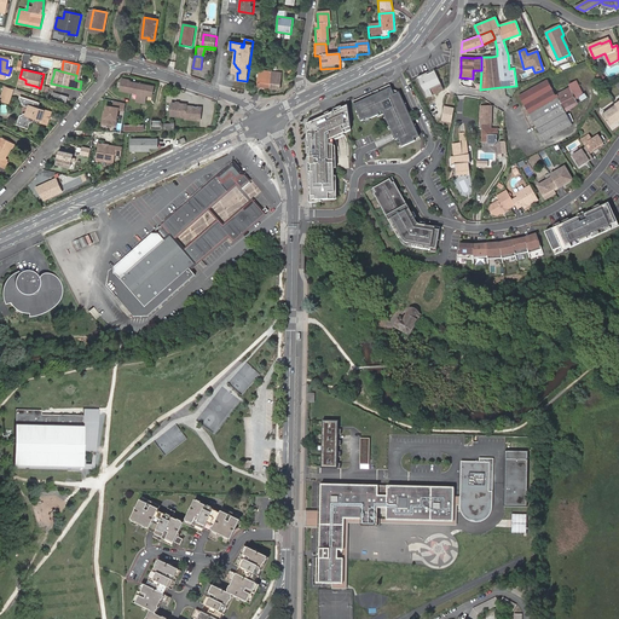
[(258,87),(268,88),(271,71),(260,70),(258,87)]
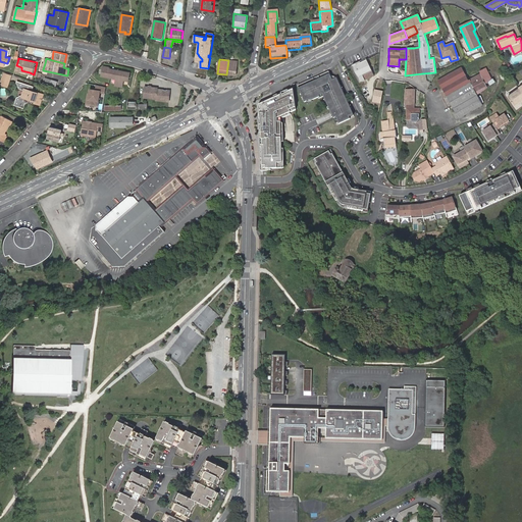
[(367,59),(360,62),(361,63),(357,65),(356,64),(355,63),(352,64),(360,82),(365,80),(374,75),(372,70),(367,59)]
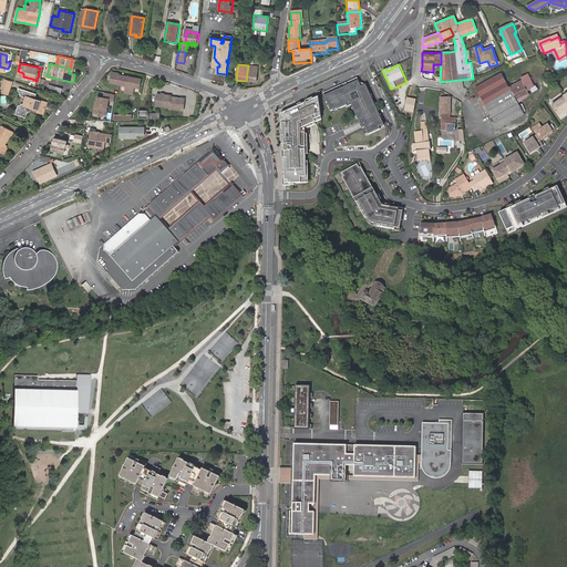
[(248,65),(246,81),(256,82),(258,66),(248,65)]
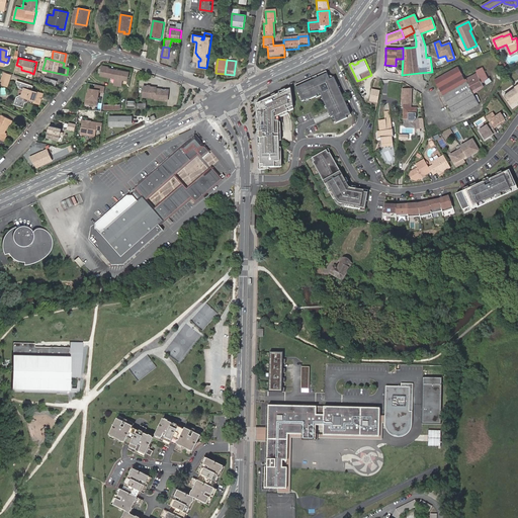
[(108,67),(102,66),(100,76),(114,78),(113,85),(121,86),(121,84),(125,85),(125,81),(126,81),(128,72),(116,70),(107,69),(108,67)]
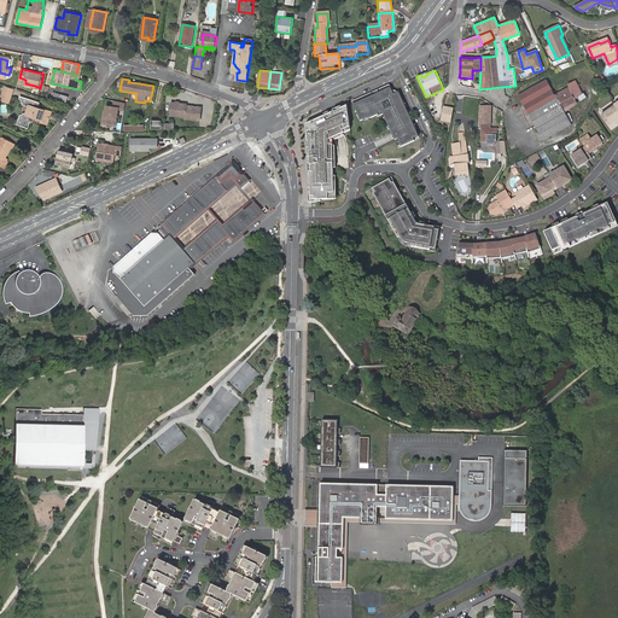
[(565,111),(566,110),(558,94),(554,95),(546,80),(519,94),(530,112),(529,112),(543,139),(571,124),(565,111)]
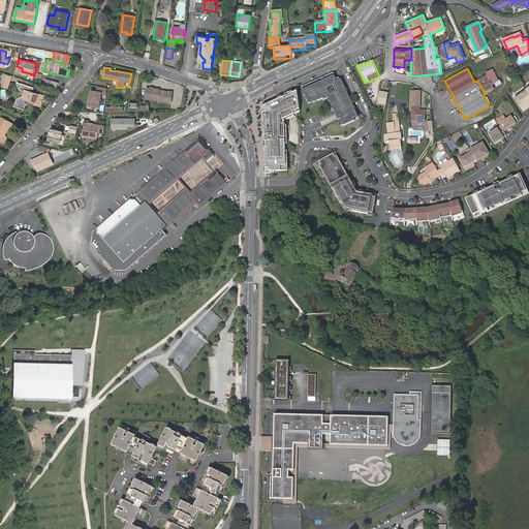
[(492,69),(485,72),(487,75),(492,85),(496,83),(497,85),(500,83),(492,69)]
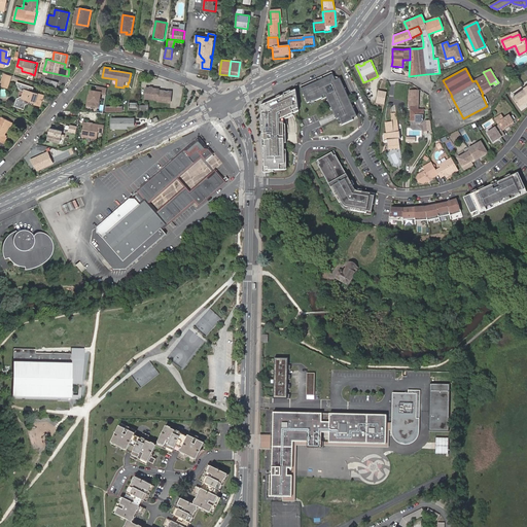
[(301,89),(332,74),(331,72),(301,86),(301,89)]
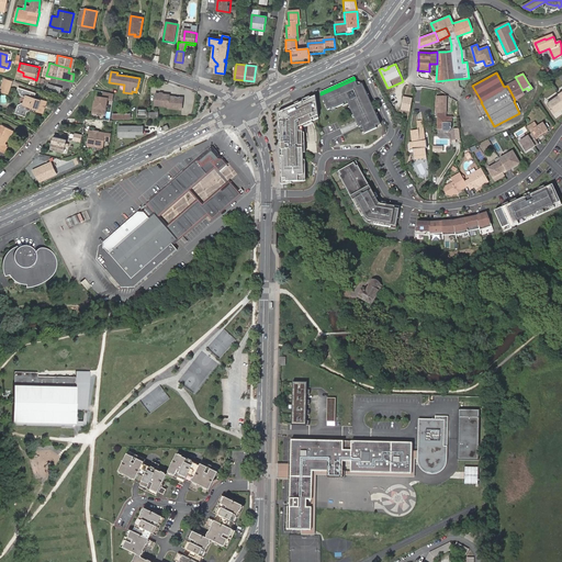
[(12,81),(6,79),(3,87),(10,89),(12,81)]
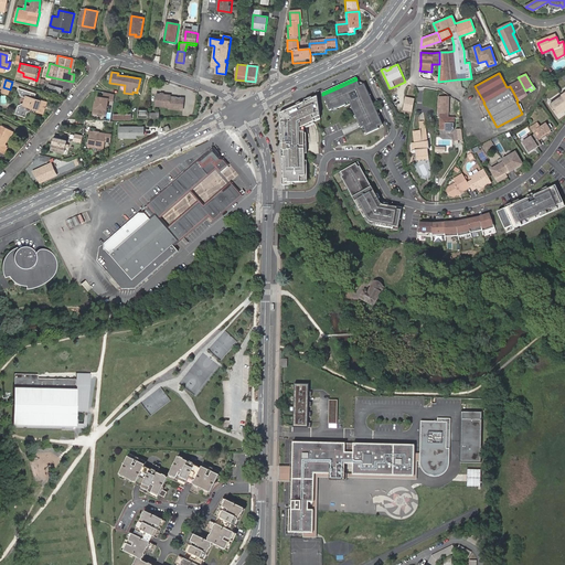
[(383,125),(364,84),(360,86),(358,82),(356,80),(322,95),(329,110),(337,107),(338,108),(345,105),(345,104),(349,102),(361,128),(363,127),(366,135),(379,129),(377,127),(383,125)]
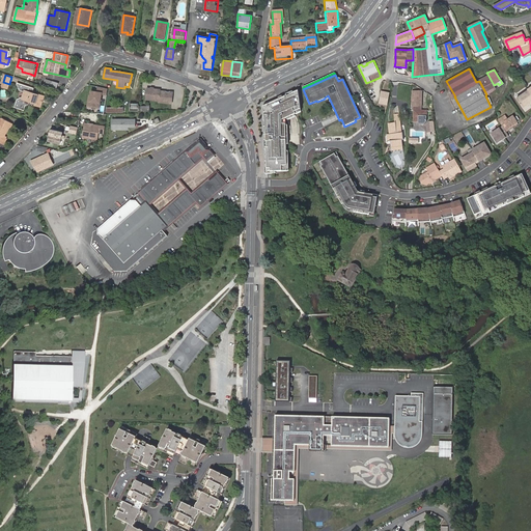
[(486,94),(495,90),(494,89),(496,88),(494,85),(488,76),(479,81),(486,94)]
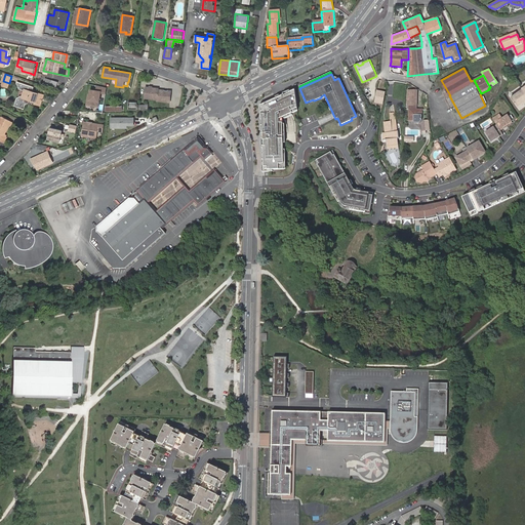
[(41,93),(36,92),(35,93),(32,92),(34,88),(18,83),(21,88),(23,89),(21,97),(18,98),(16,106),(25,108),(26,104),(27,104),(29,103),(32,104),(38,106),(41,93)]
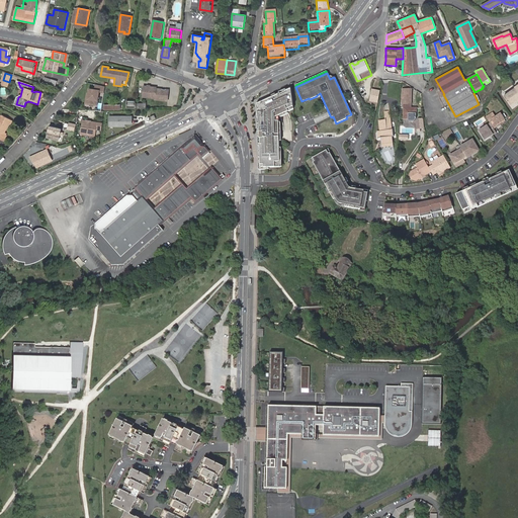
[(95,105),(98,92),(103,93),(104,87),(95,85),(94,90),(88,88),(87,92),(87,95),(85,95),(84,102),(95,105)]
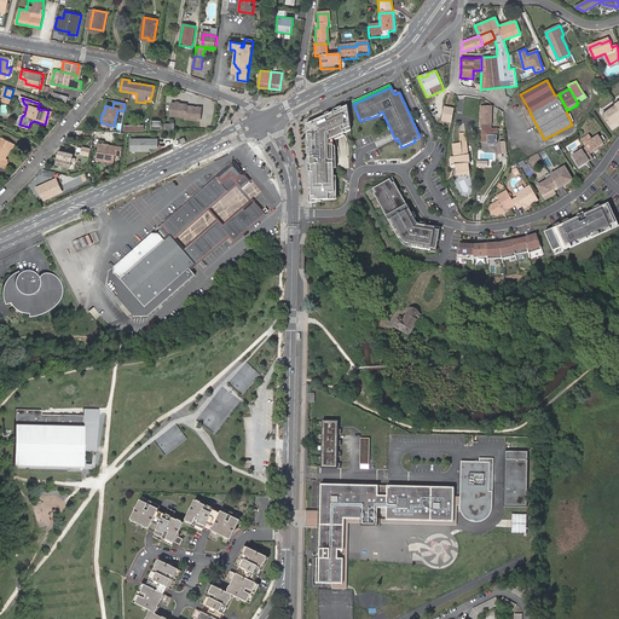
[(186,104),(172,103),(171,116),(185,117),(185,119),(200,120),(201,106),(186,105),(186,104)]
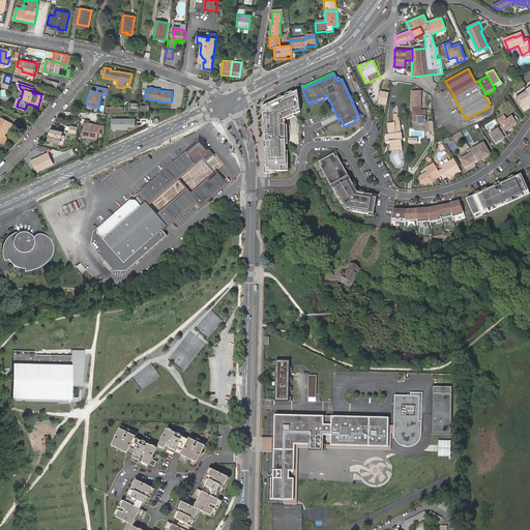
[(262,105),(265,172),(266,172),(264,107),(297,91),(297,89),(262,105)]
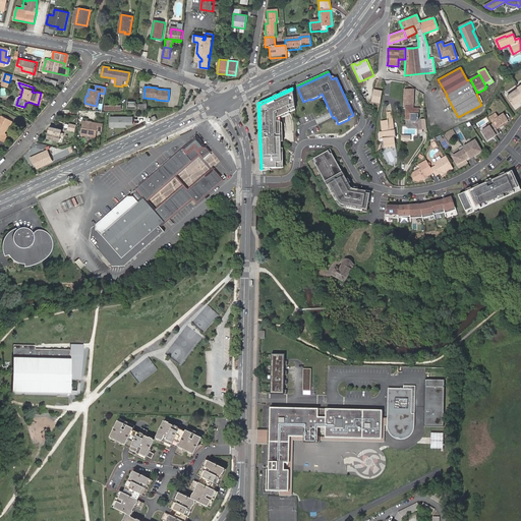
[(520,93),(518,89),(507,96),(514,106),(519,103),(518,102),(520,100),(520,93)]
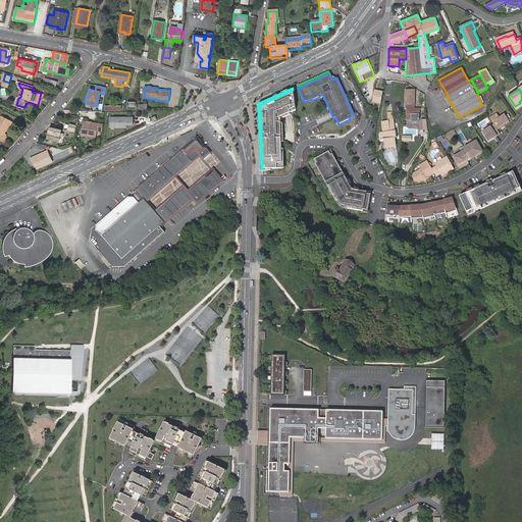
[(260,105),(262,169),(282,169),(280,121),(277,121),(277,118),(280,117),(285,115),(296,110),(293,90),(260,105)]
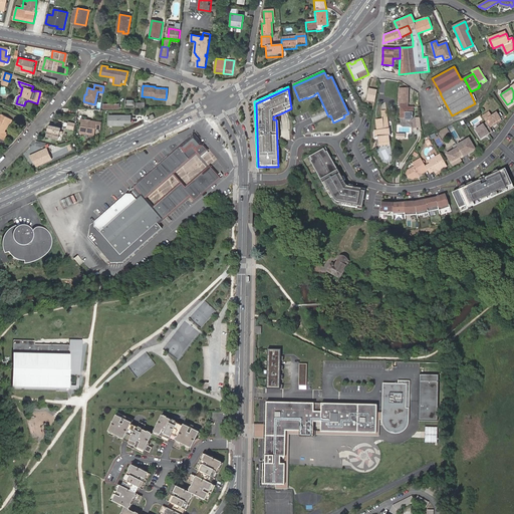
[(401,103),(401,106),(408,107),(408,103),(409,103),(409,88),(400,88),(400,103),(401,103)]
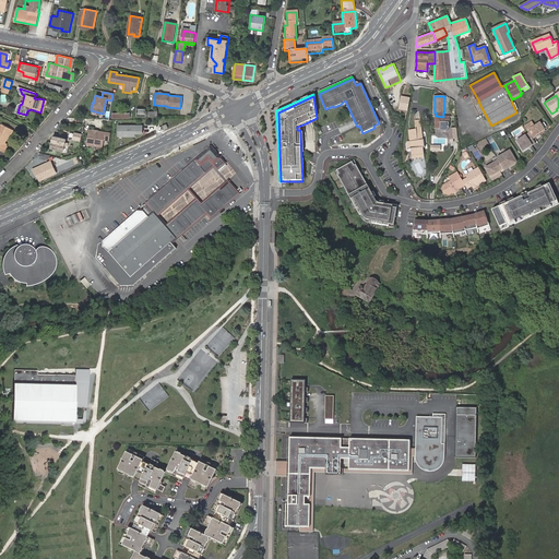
[(443,117),(436,116),(436,118),(448,119),(449,128),(450,117),(443,117)]
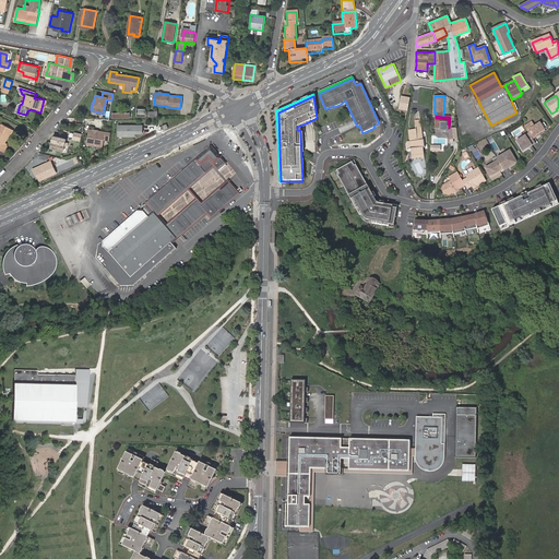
[(448,119),(436,118),(436,128),(449,128),(448,119)]
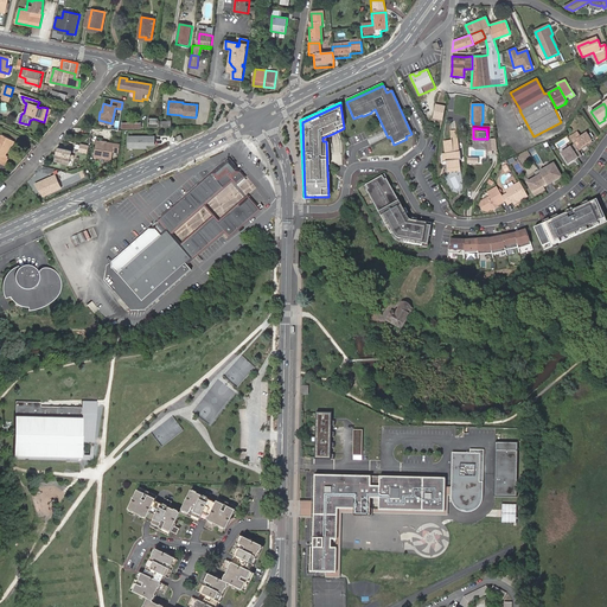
[(577,133),(570,138),(569,138),(570,140),(574,145),(577,149),(586,145),(586,146),(592,142),(586,133),(580,138),(577,133)]
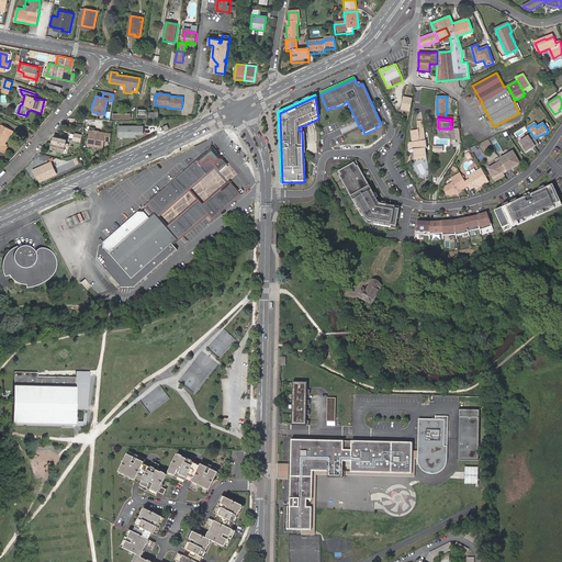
[(4,143),(10,133),(11,134),(13,130),(2,124),(0,127),(0,148),(1,149),(3,152),(7,145),(6,144),(4,144),(4,143)]
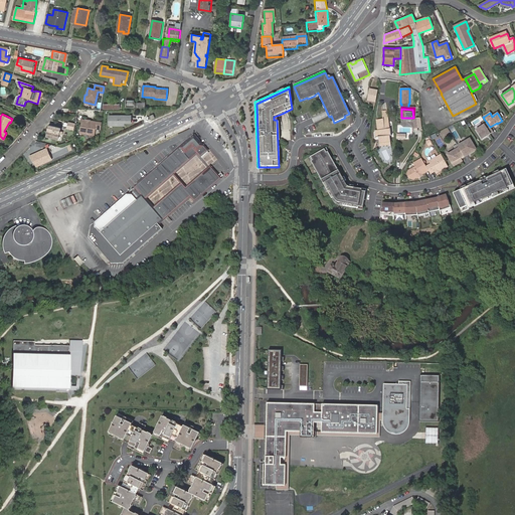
[(109,116),(109,124),(113,124),(113,126),(124,126),(124,124),(131,123),(131,116),(109,116)]
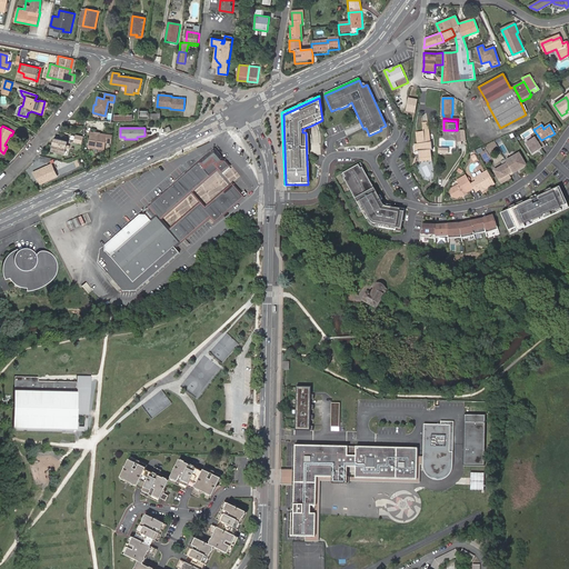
[(105,150),(106,141),(111,142),(112,136),(107,135),(101,135),(101,136),(99,135),(95,135),(95,133),(90,132),(88,147),(105,150)]
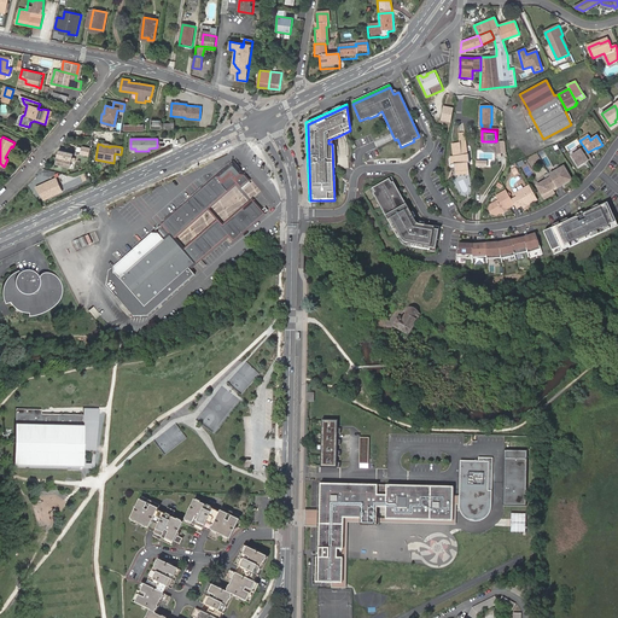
[(470,174),(467,158),(470,158),(468,155),(467,155),(466,146),(460,147),(460,144),(453,144),(453,156),(450,156),(452,164),(454,164),(455,175),(462,175),(466,174),(470,174)]
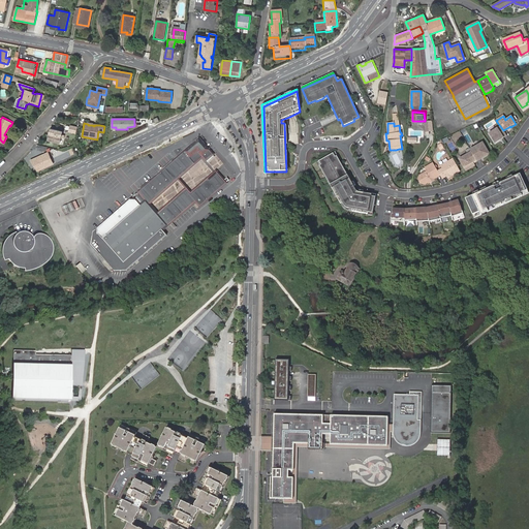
[(500,126),(499,127),(489,133),(495,144),(503,137),(506,135),(503,131),(503,130),(500,126)]
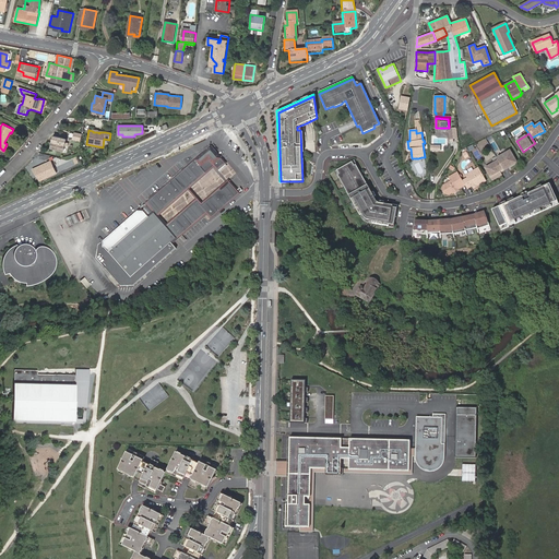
[(52,137),(49,149),(63,151),(64,145),(64,143),(66,139),(52,137)]
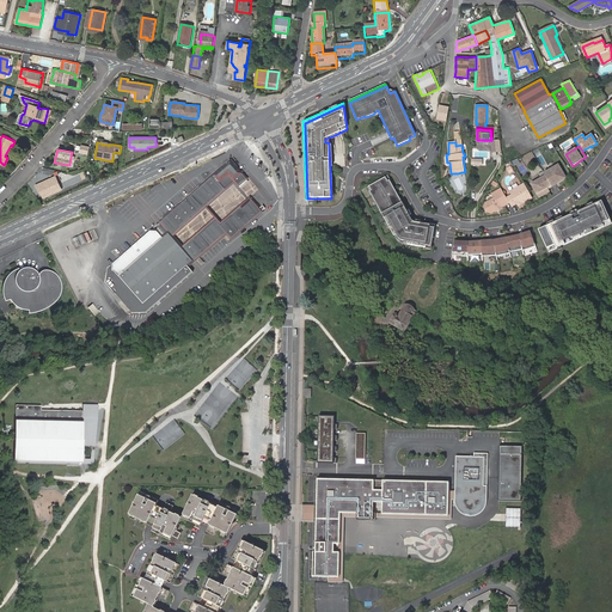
[(230,161),(222,169),(232,181),(237,185),(245,178),(230,161)]
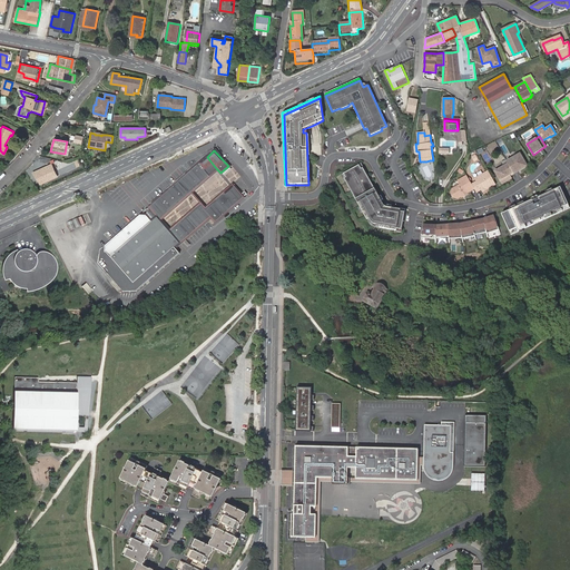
[(521,153),(508,160),(514,173),(528,165),(521,153)]
